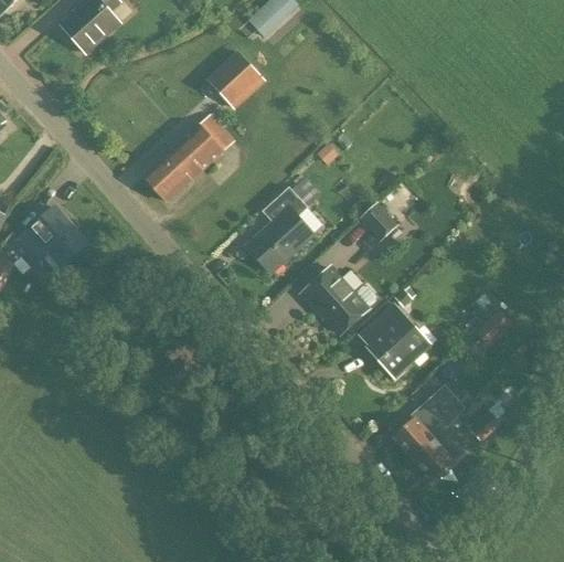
[(0,0),(0,14),(1,17),(19,0),(0,0)]
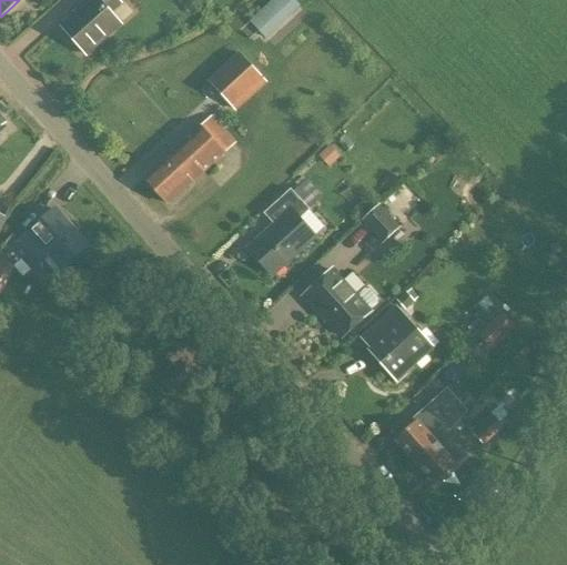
[(79,12),(64,26),(88,52),(120,22),(111,12),(122,2),(120,0),(89,0),(78,11),(79,12)]
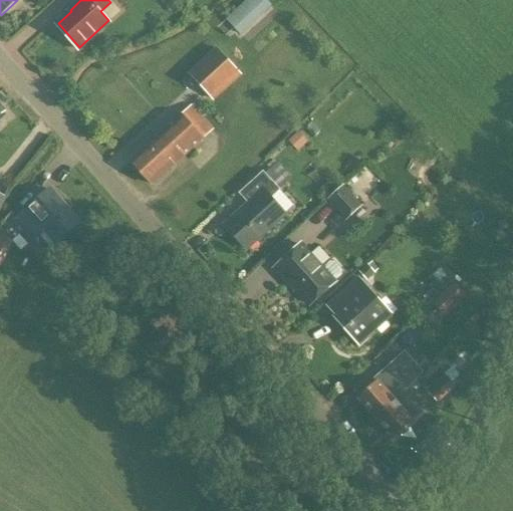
[(244,0),(227,15),(242,31),(273,4),(269,0),(244,0)]
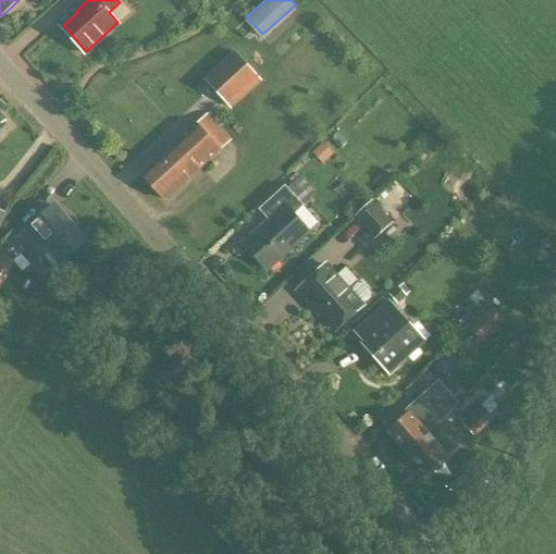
[(205,75),(233,106),(262,78),(235,48),(205,75)]
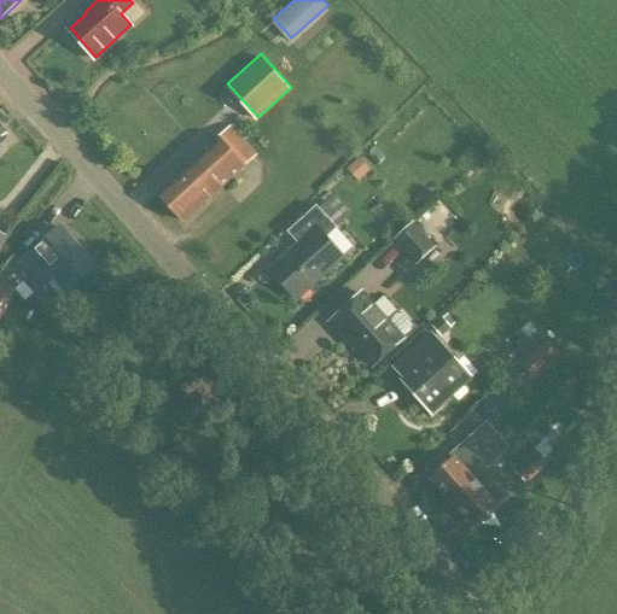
[(251,161),(262,150),(238,124),(227,134),(251,161)]
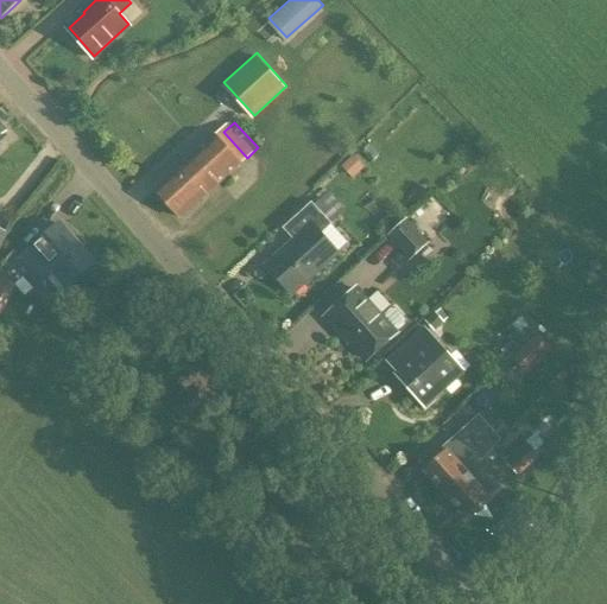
[(215,134),(156,188),(182,216),(241,163),(215,134)]
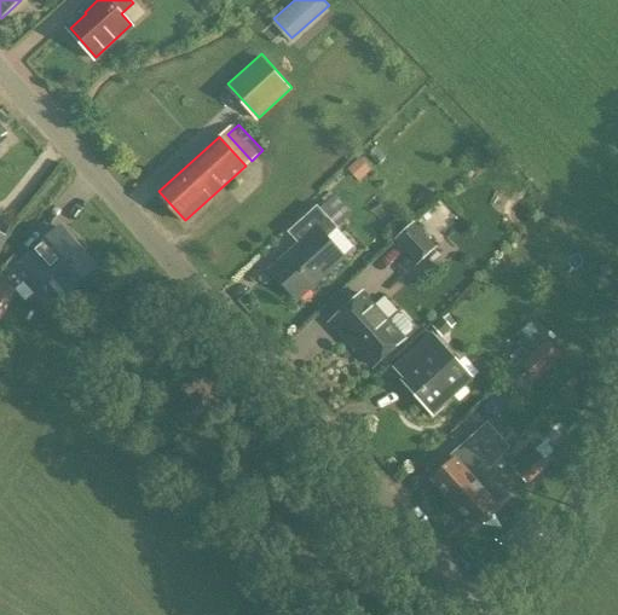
[(272,270),(299,299),(345,256),(327,236),(352,210),(335,191),(322,207),(318,203),(290,230),(301,242),(272,270)]
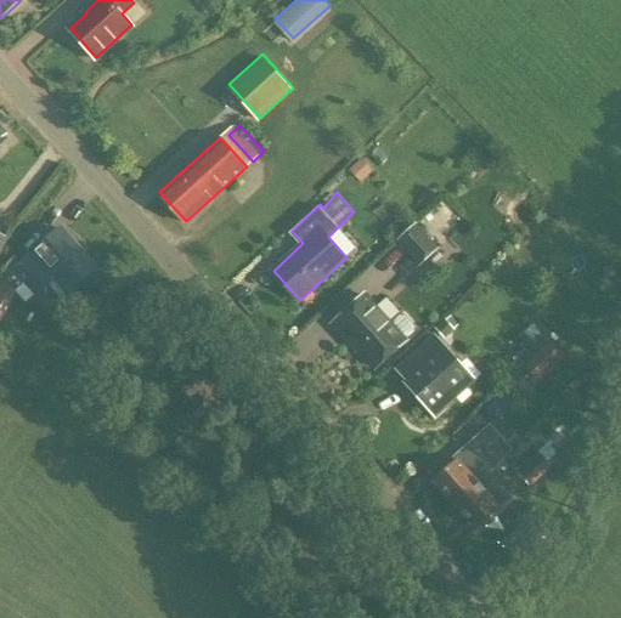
[(397,237),(421,264),(440,247),(417,220),(397,237)]
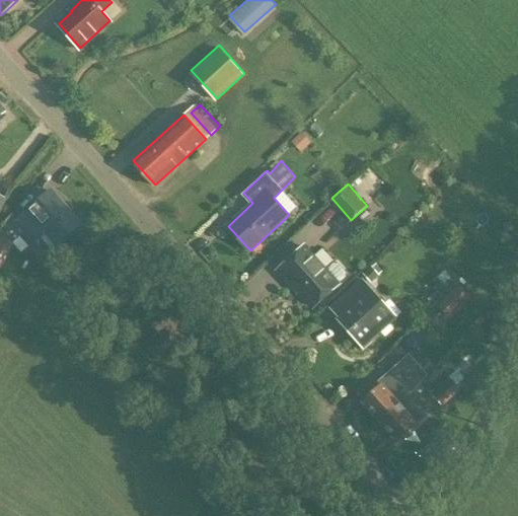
[(33,241),(48,230),(58,242),(80,222),(52,190),(29,210),(16,221),(33,241)]
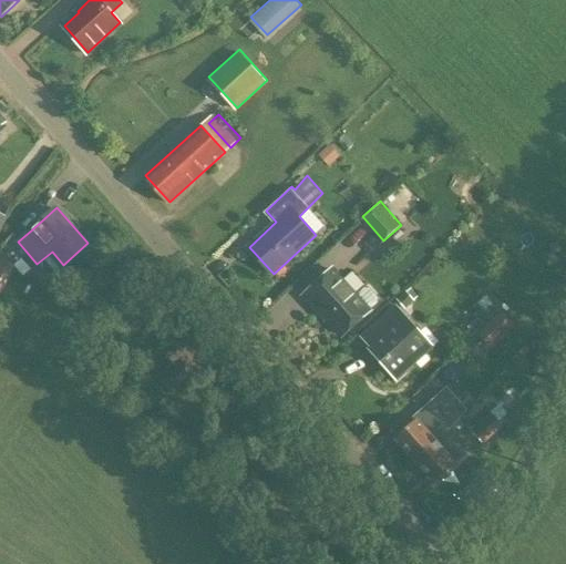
[(0,252),(0,288),(3,290),(18,260),(0,252)]
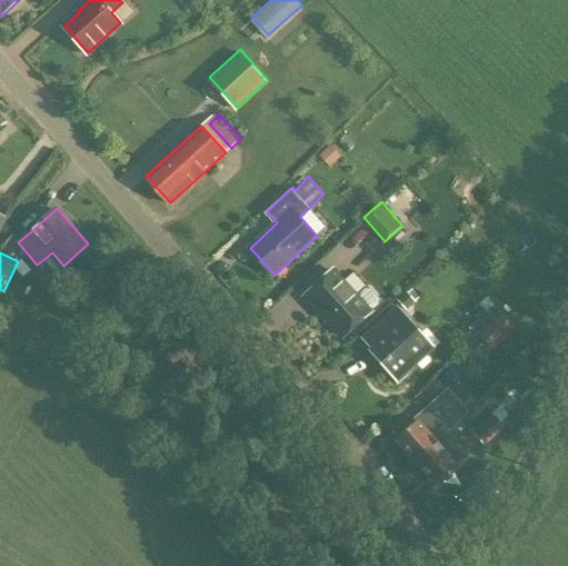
[(305,296),(317,309),(319,307),(344,335),(371,309),(380,301),(380,295),(372,286),(366,286),(357,294),(334,269),(305,296)]
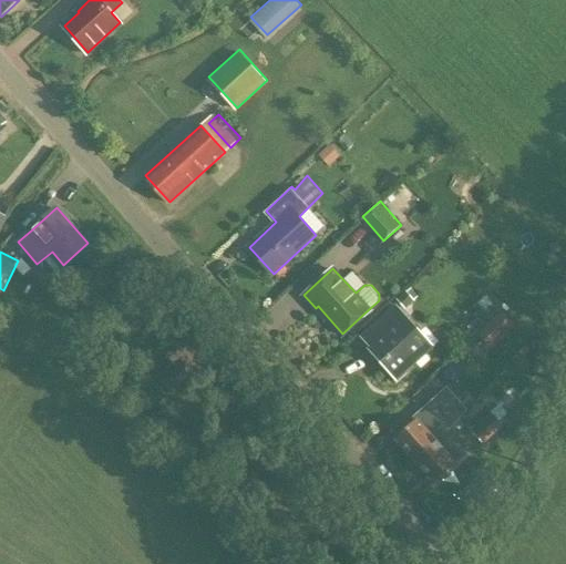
[(397,297),(405,307),(415,298),(414,298),(419,295),(411,286),(408,290),(407,289),(397,297)]
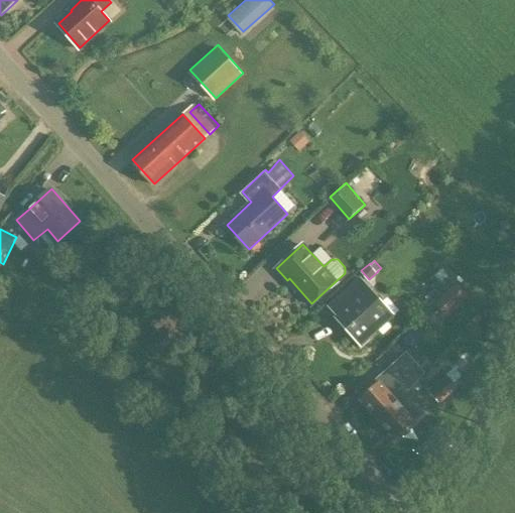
[(334,301),(343,311),(337,317),(361,345),(394,314),(361,276),(334,301)]
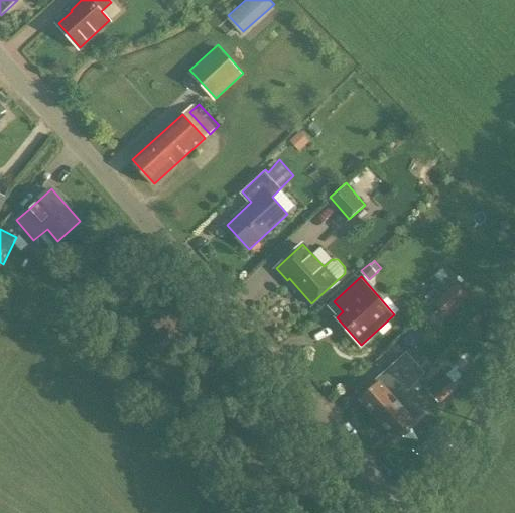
[(434,301),(447,313),(467,293),(455,281),(434,301)]
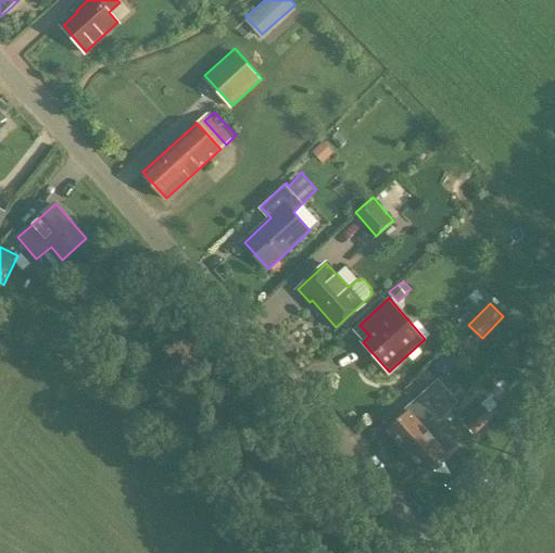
[(461,418),(476,432),(493,415),(478,400),(461,418)]
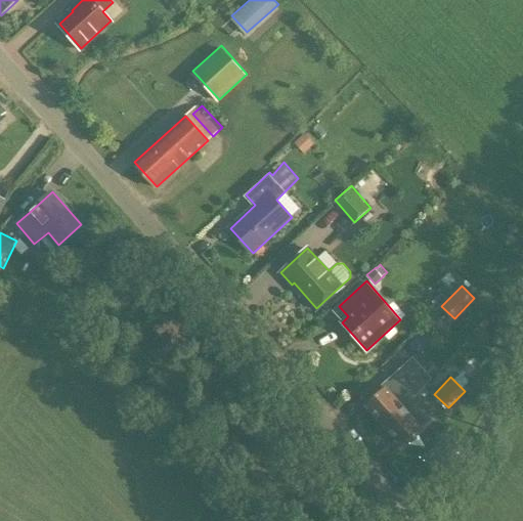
[(366,404),(384,425),(404,407),(395,397),(404,390),(395,380),(366,404)]
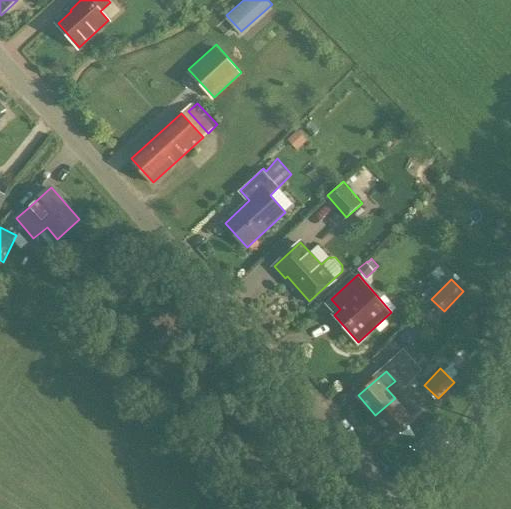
[(395,398),(375,415),(392,435),(412,418),(411,417),(421,409),(411,398),(402,406),(395,398)]
